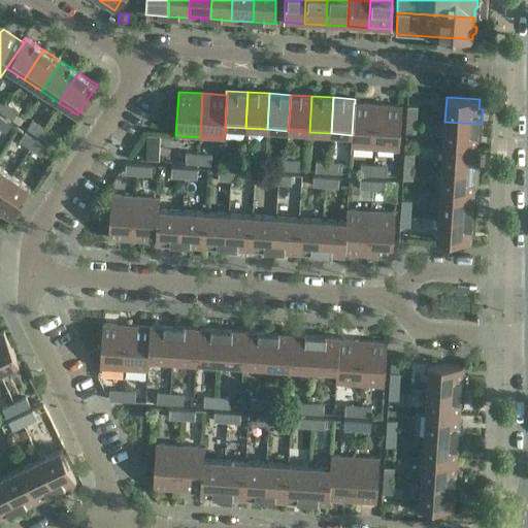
[(377,105),(355,103),(354,103),(352,135),(351,146),(375,149),(377,105)]
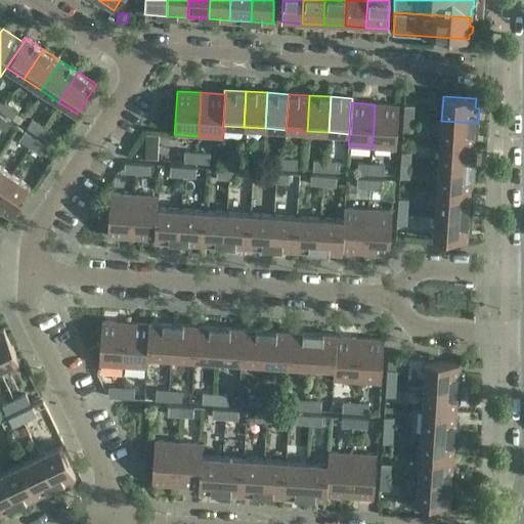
[(2,111),(13,118),(18,111),(7,103),(2,111)]
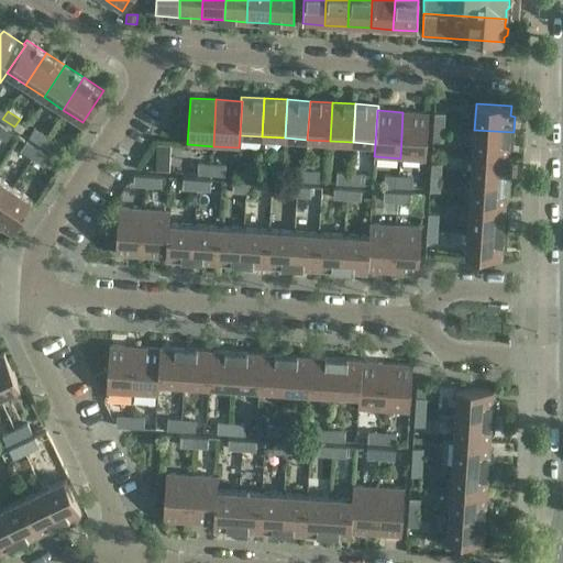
[(429,113),(403,112),(400,158),(426,159),(429,113)]
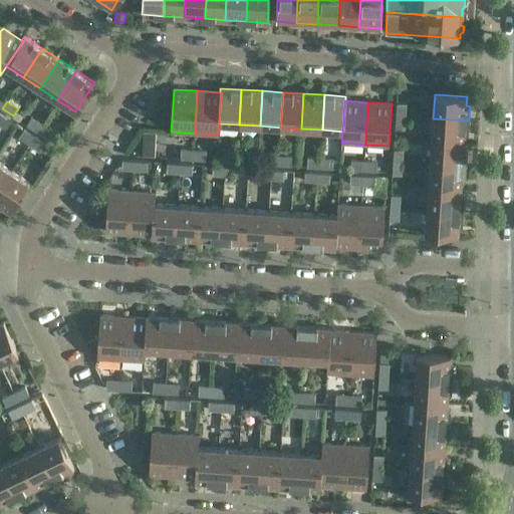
[(406,103),(397,102),(396,115),(405,116),(406,103)]
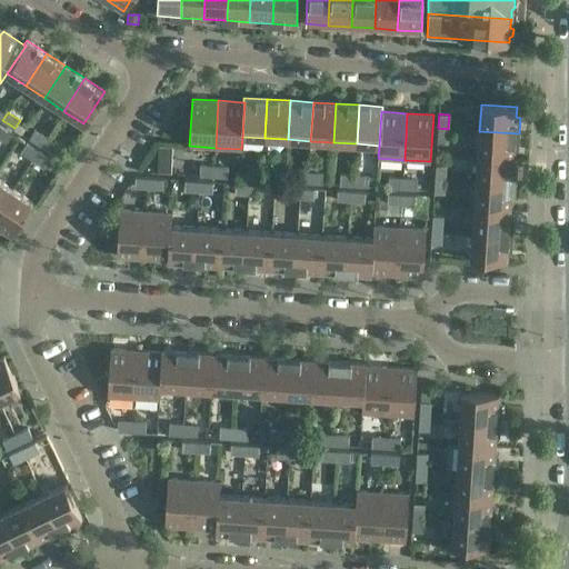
[(0,126),(0,138),(6,141),(11,133),(0,126)]
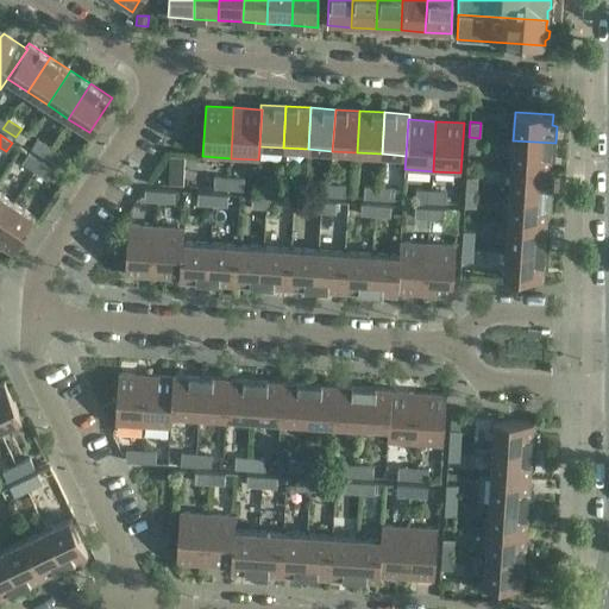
[(478,152),(479,138),(469,137),(468,152),(478,152)]
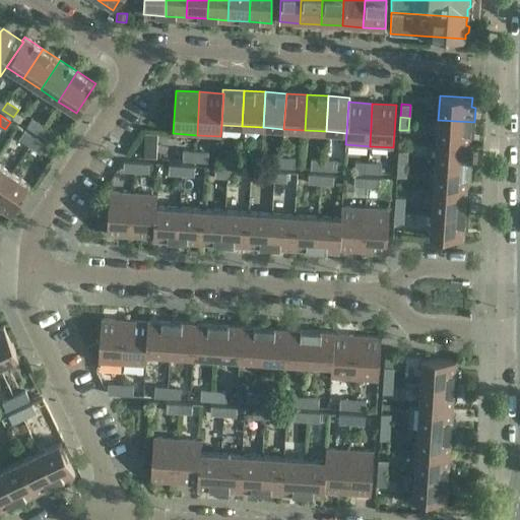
[(38,133),(43,125),(31,118),(26,126),(38,133)]
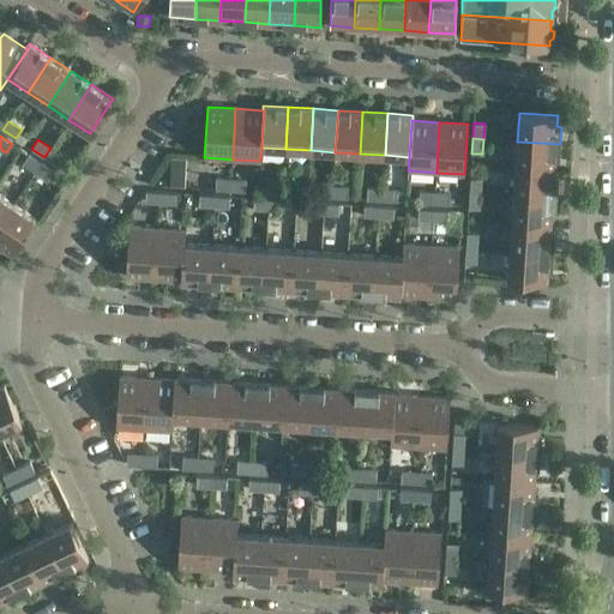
[(559,162),(560,144),(517,142),(515,169),(554,172),(554,161),(559,162)]
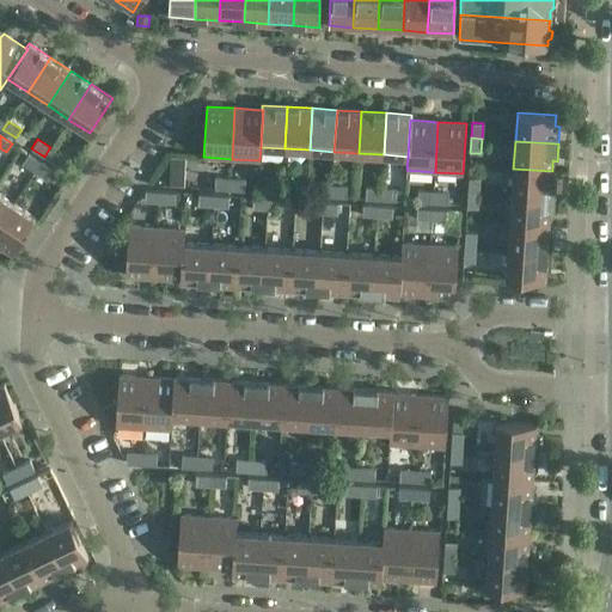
[(44,157),(57,165),(63,155),(50,147),(44,157)]
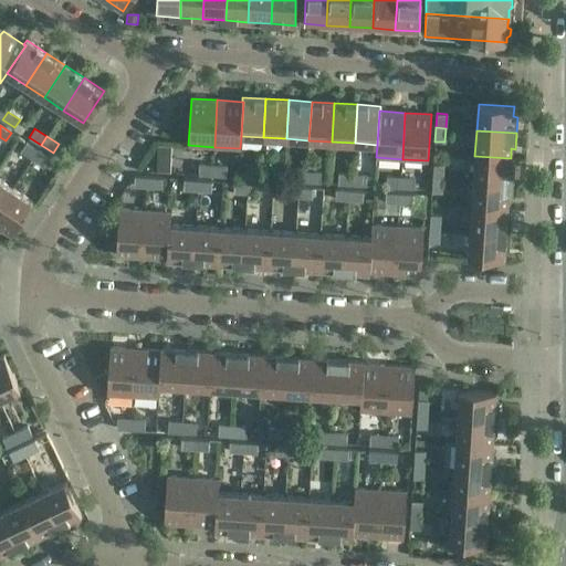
[(32,158),(38,149),(25,142),(20,150),(32,158)]
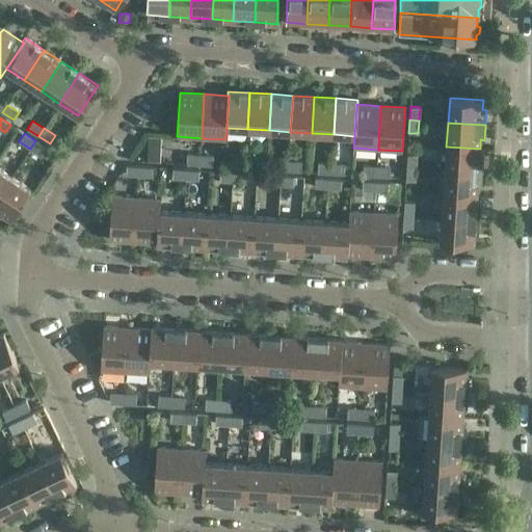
[(160,162),(161,137),(148,136),(147,162),(160,162)]
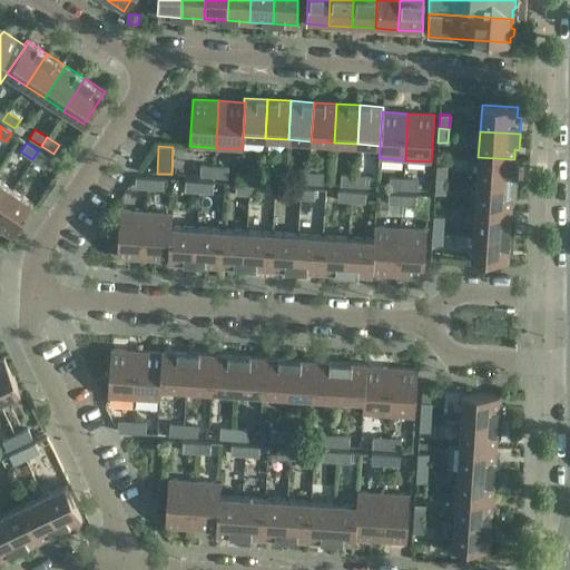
[(45,167),(50,158),(38,150),(32,159),(45,167)]
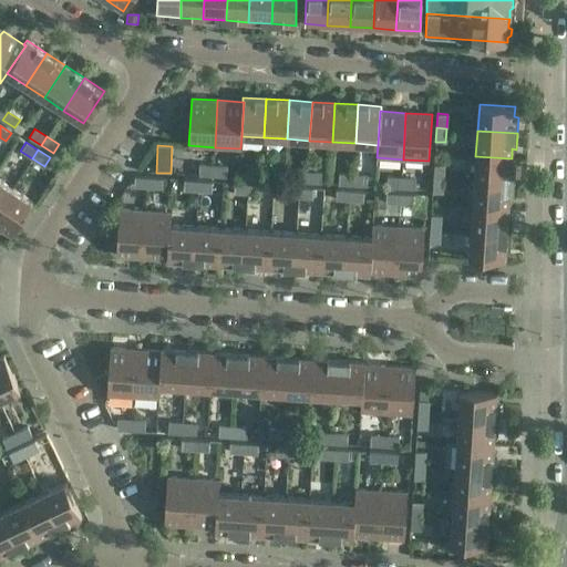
[(511,167),(512,158),(475,156),(474,181),(514,184),(515,167),(511,167)]
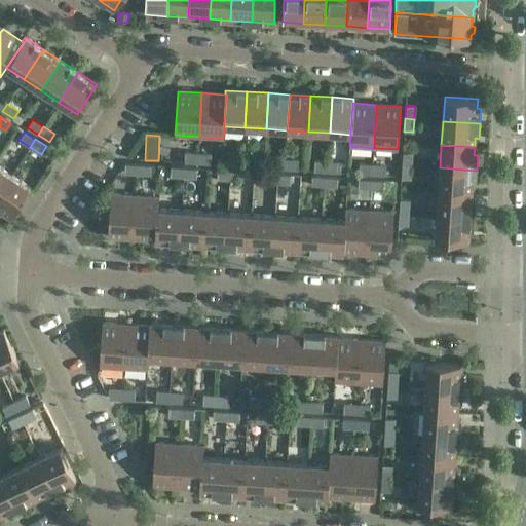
[(412,153),(403,152),(402,165),(411,166),(412,153)]
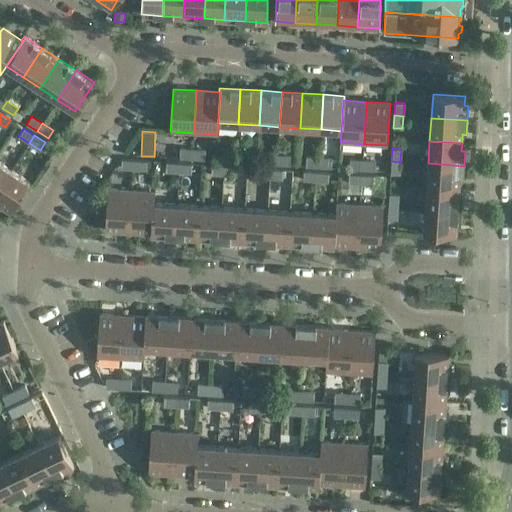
[(192,159),(193,150),(180,149),(179,158),(192,159)]
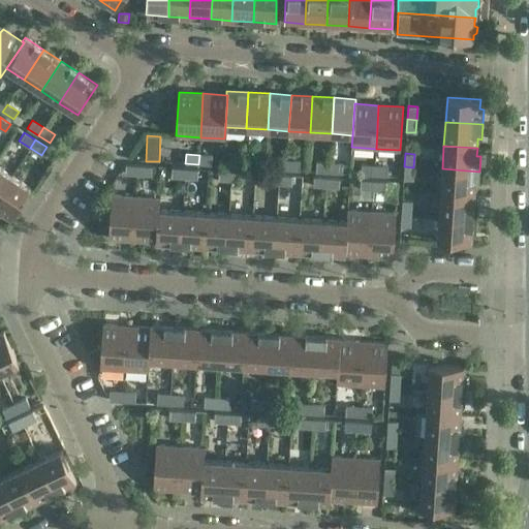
[(212,156),(199,155),(198,164),(212,165),(212,156)]
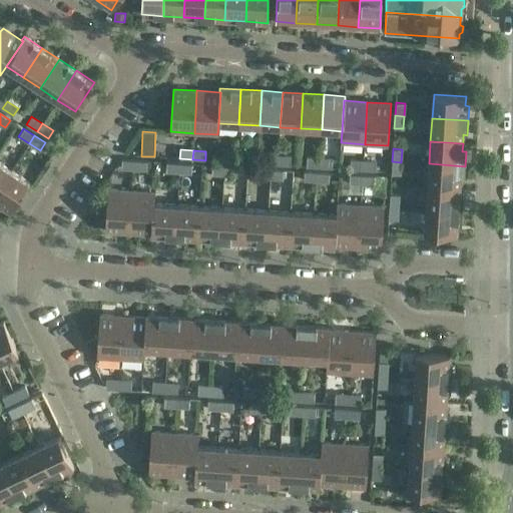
[(223,152),(223,161),(236,162),(236,153),(223,152)]
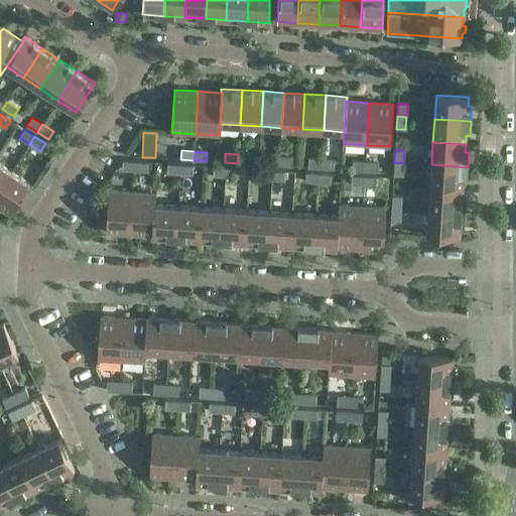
[(251,154),(238,154),(238,163),(250,163),(251,154)]
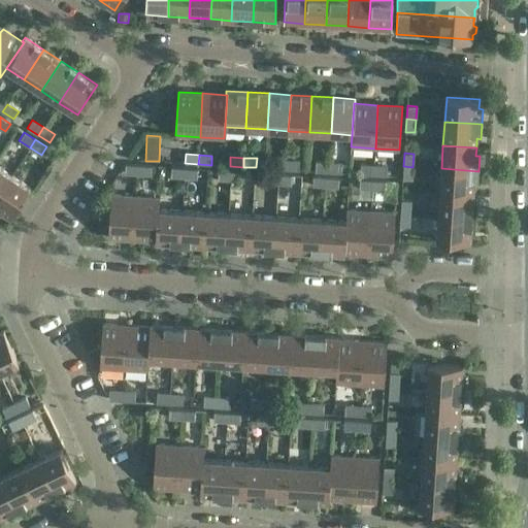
[(273,159),(272,168),(286,169),(286,160),(273,159)]
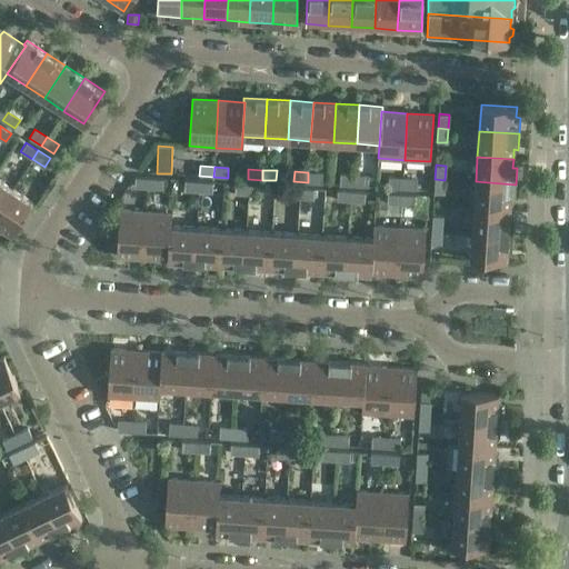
[(322,173),(308,172),(308,182),(322,183),(322,173)]
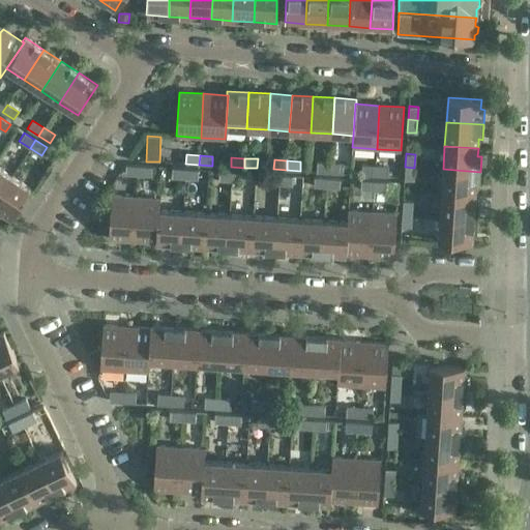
[(317,163),(316,172),(329,173),(330,164),(317,163)]
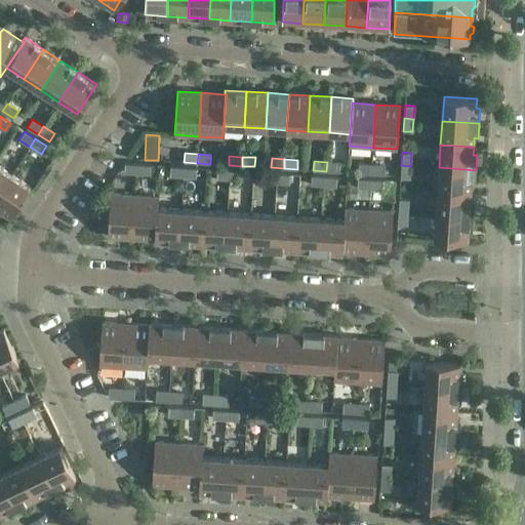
[(339,163),(327,162),(326,171),(339,172),(339,163)]
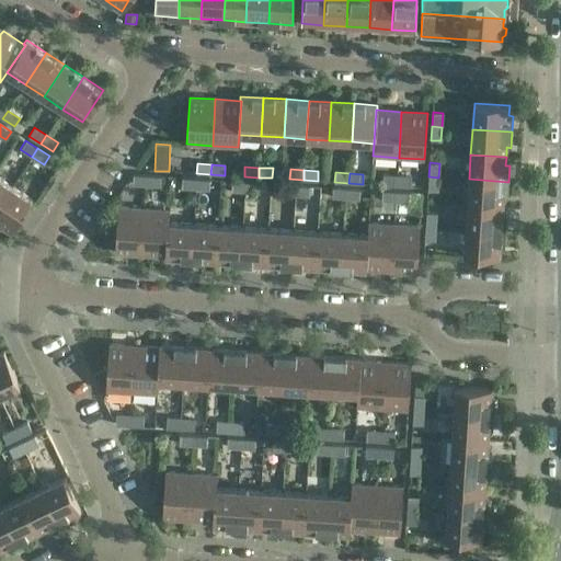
[(147,175),(133,174),(133,184),(147,185),(147,175)]
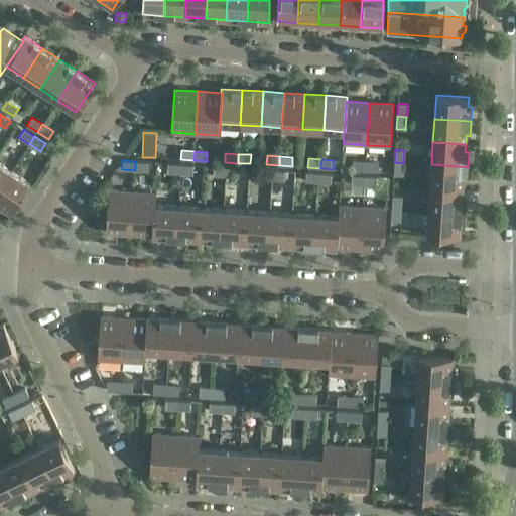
[(147,171),(148,162),(135,161),(135,170),(147,171)]
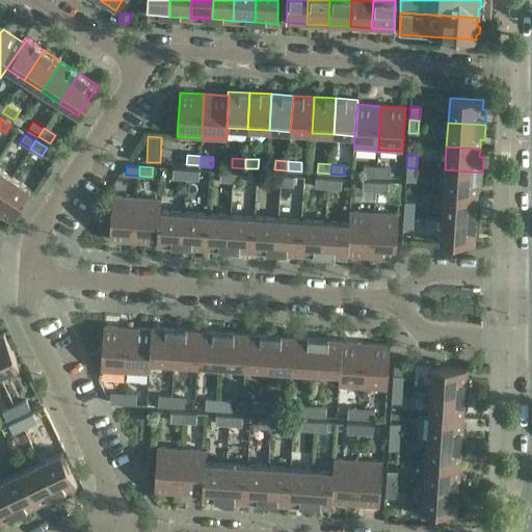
[(376,177),(377,167),(364,166),(363,176),(376,177)]
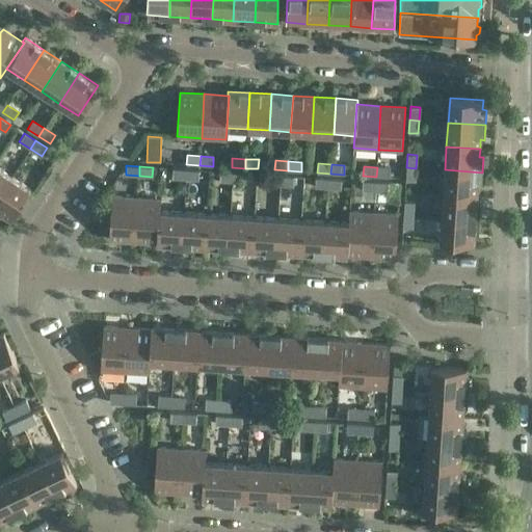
[(376,177),(390,178),(390,168),(377,167),(376,177)]
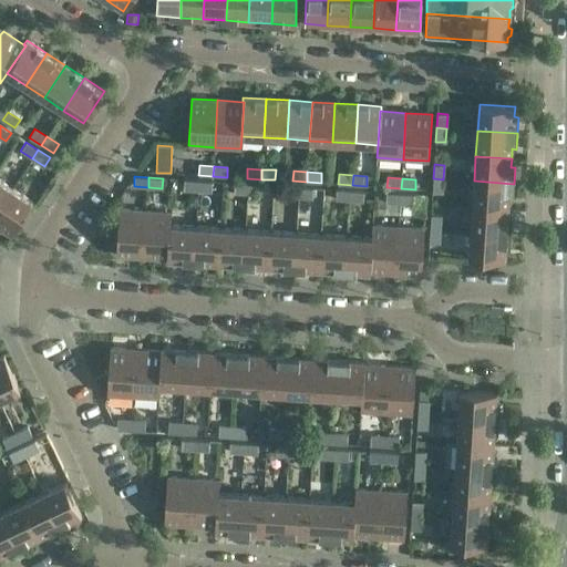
[(442,193),(443,179),(433,178),(433,193),(442,193)]
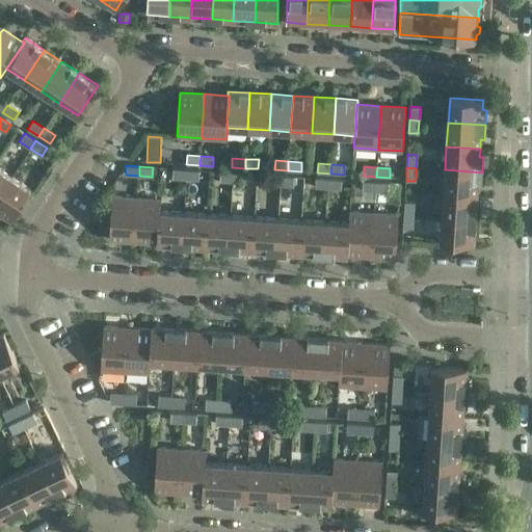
[(186,169),(173,168),(173,178),(185,179),(186,169)]
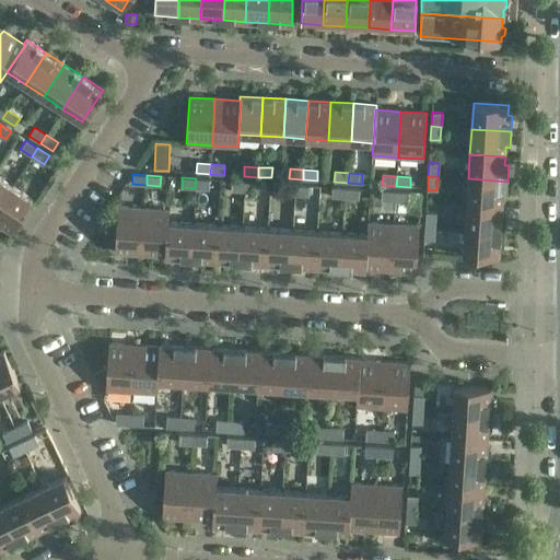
[(0,206),(12,187),(0,178),(0,206)]
